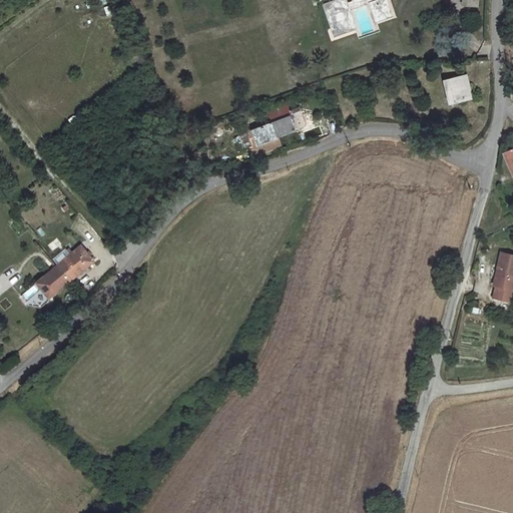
[(349,0),(344,2),(343,0),(331,0),(321,3),(331,33),(352,26),(347,9),(369,1),(375,19),(388,15),(383,0),(349,0)]
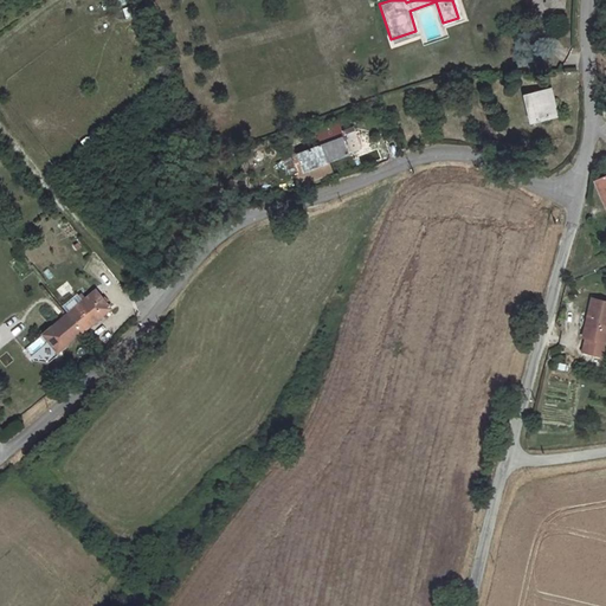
[(426,38),(438,34),(433,18),(431,18),(433,24),(423,27),(426,38)]
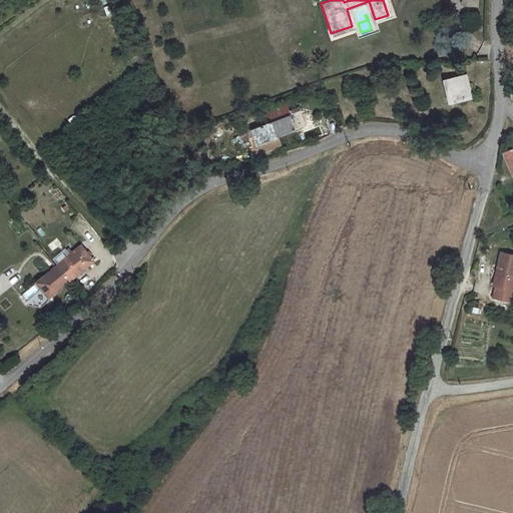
[(465,75),(443,80),(448,103),(470,98),(465,75)]
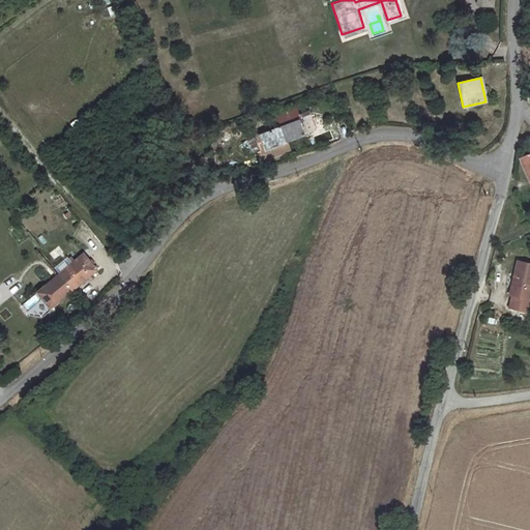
[(266,148),(287,141),(304,135),(299,117),(296,117),(295,112),(285,115),(288,125),(260,135),(265,148),(266,148)]
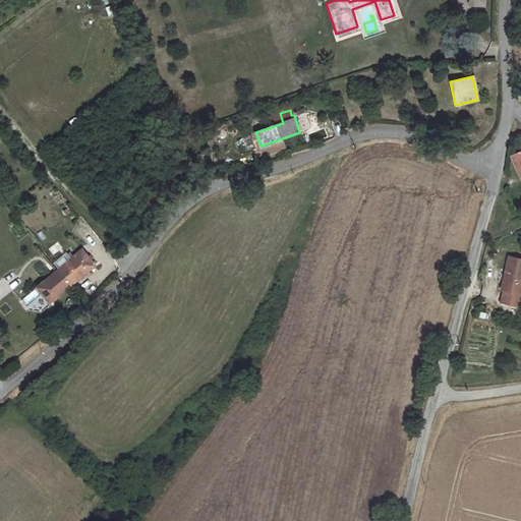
[(286,148),(282,138),(262,146),(266,155),(286,148)]
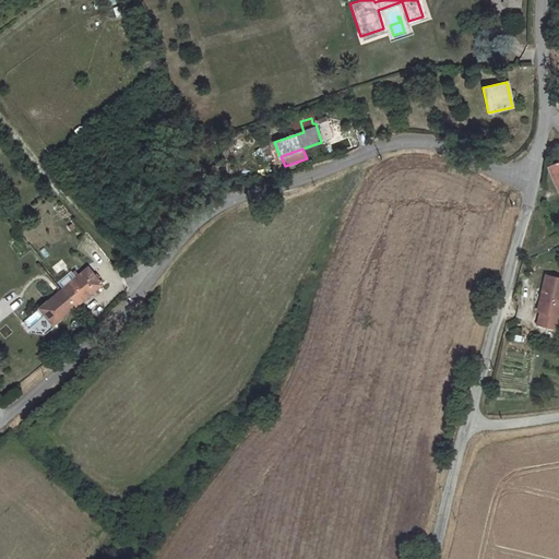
[(558,161),(555,164),(548,166),(558,189),(558,161)]
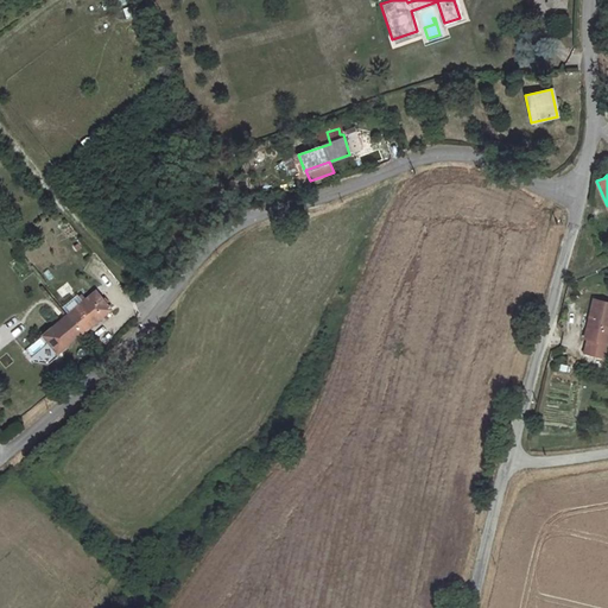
[(70,309),(84,325),(107,305),(93,287),(70,309)]
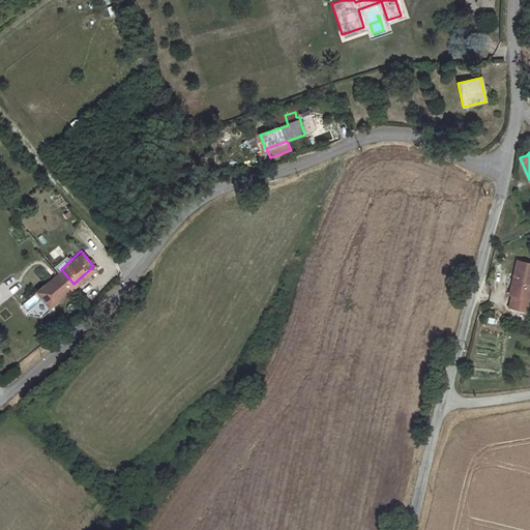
[(524,316),(529,296),(529,271),(517,267),(511,284),(514,285),(510,301),(511,302),(508,311),(524,316)]
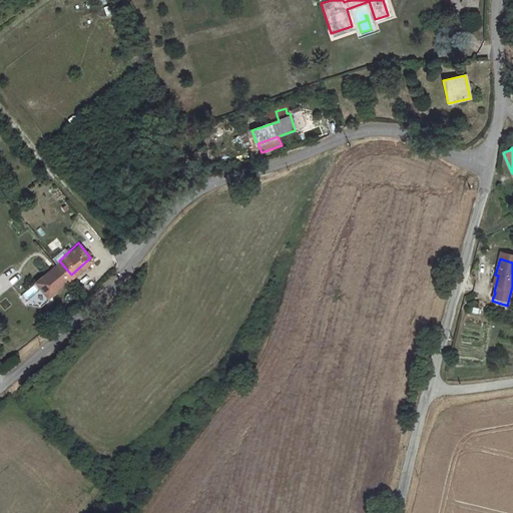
[(54,292),(71,275),(59,261),(42,277),(54,292)]
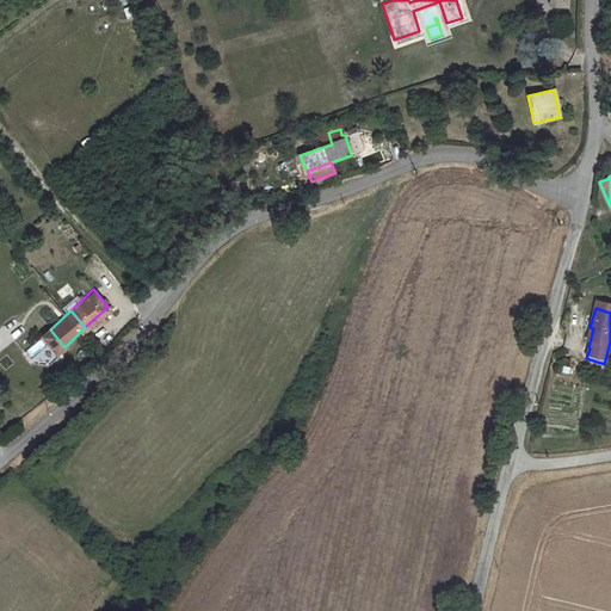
[(53,352),(53,344),(29,343),(29,362),(45,362),(45,352),(53,352)]
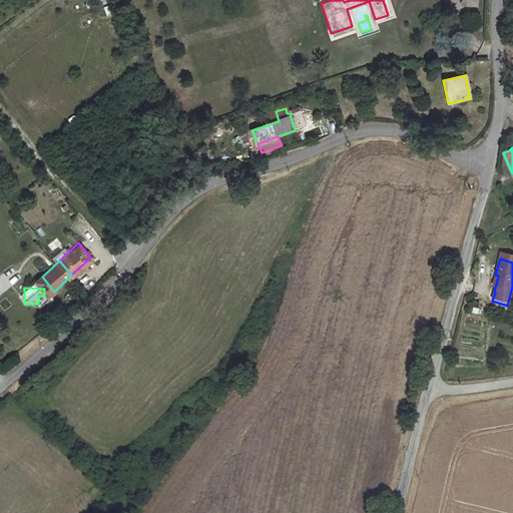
All buildings are outlined.
